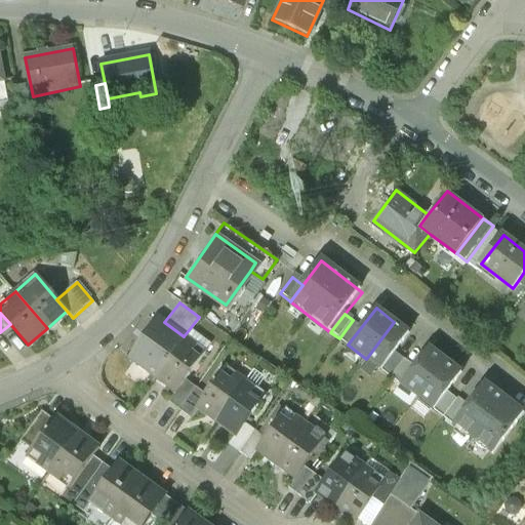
[(129,356),(156,375),(184,336),(164,322),(157,317),(129,356)]
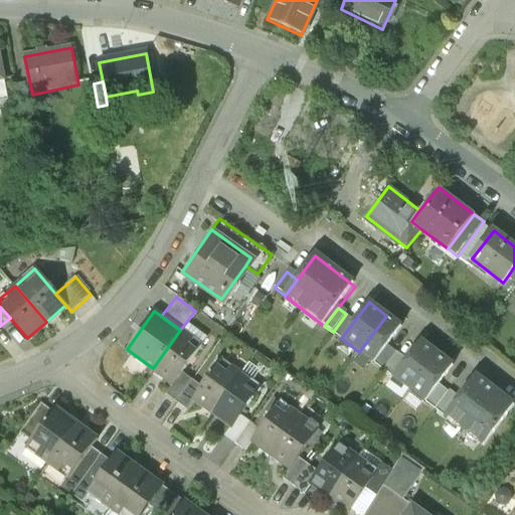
[(355,320),(346,314),(333,332),(341,338),(355,320)]
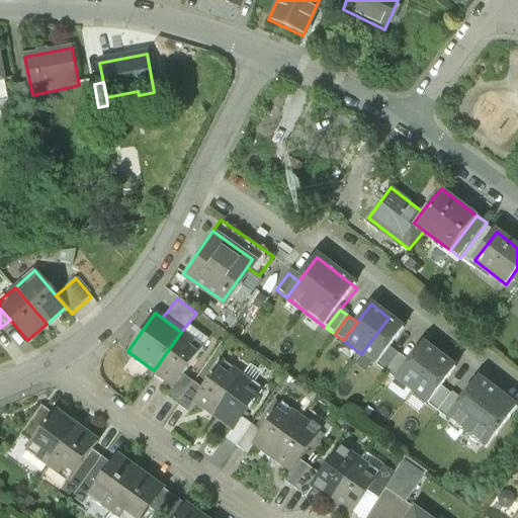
[(407,332),(389,318),(361,354),(379,368),(394,349),(407,332)]
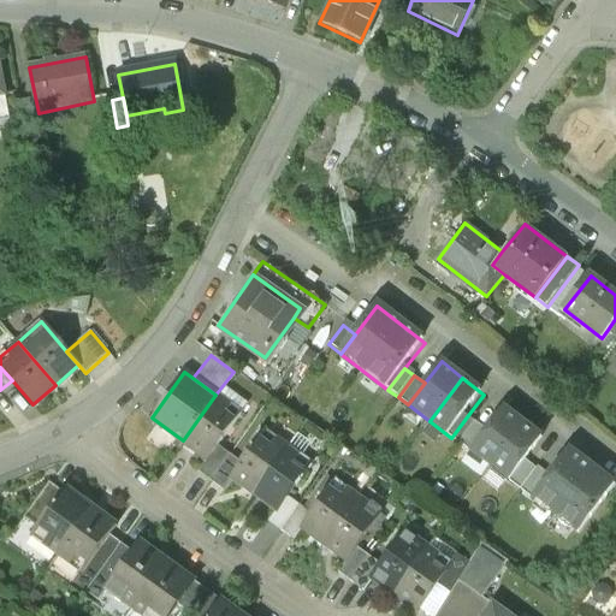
[(241,413),(215,395),(183,440),(207,458),(217,444),(241,413)]
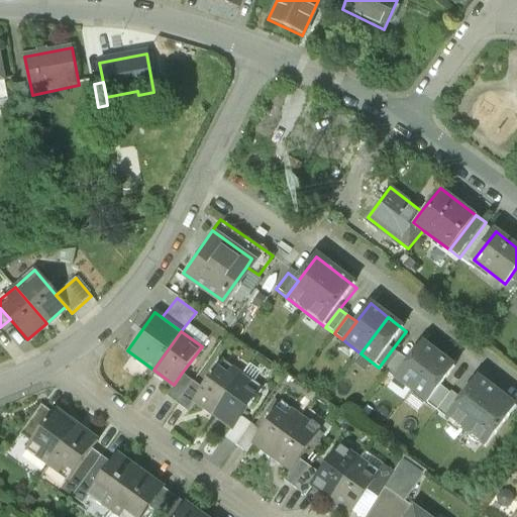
[(394,380),(412,393),(439,356),(422,343),(408,360),(394,380)]
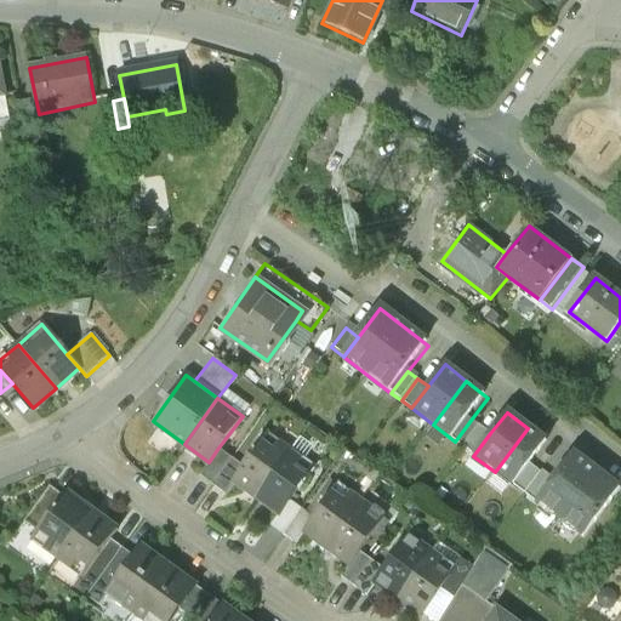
[(455,442),(463,449),(482,426),(472,419),(455,442)]
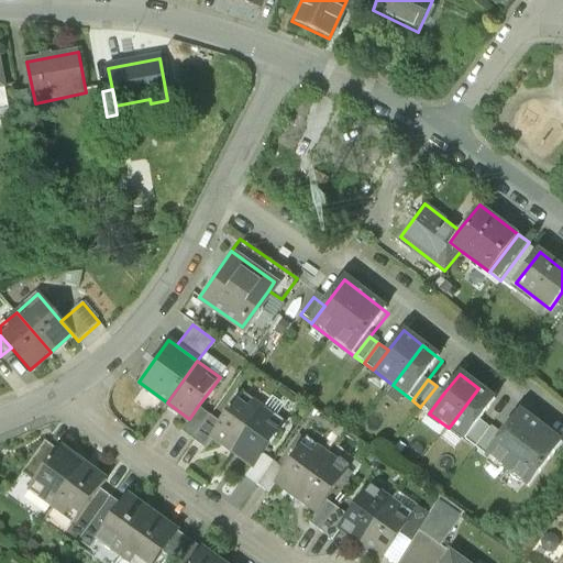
[(444,393),(437,386),(420,407),(429,414),(444,393)]
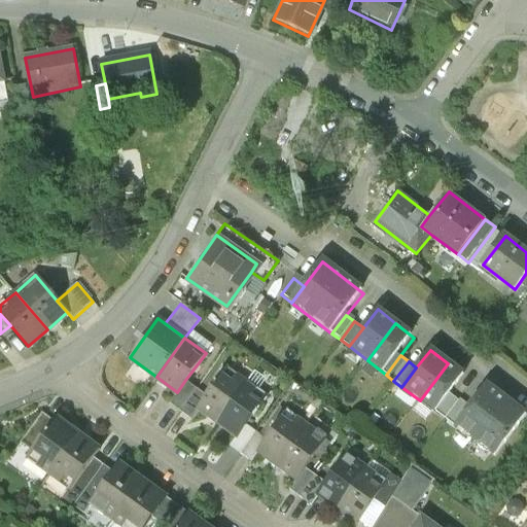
[(466,377),(448,363),(420,400),(437,415),(452,396),(466,377)]
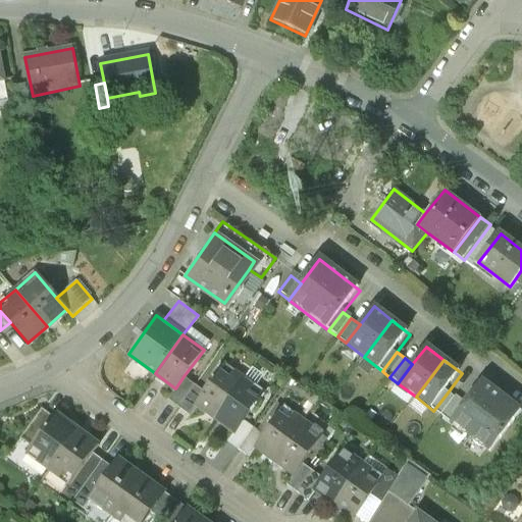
[(197,404),(216,418),(245,379),(225,365),(205,392),(197,404)]
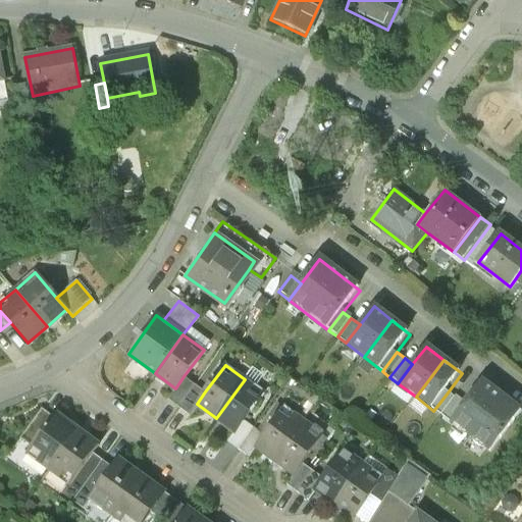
[(168,398),(178,405),(194,383),(184,376),(175,388),(168,398)]
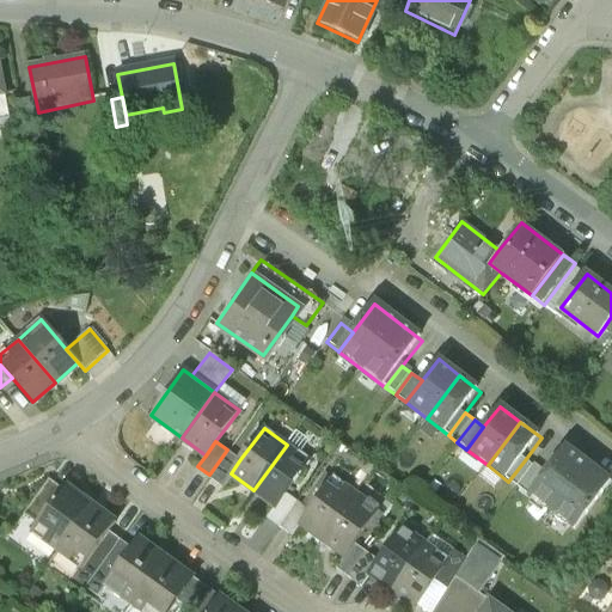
[(307,460),(287,445),(254,490),(274,506),(285,491),(307,460)]
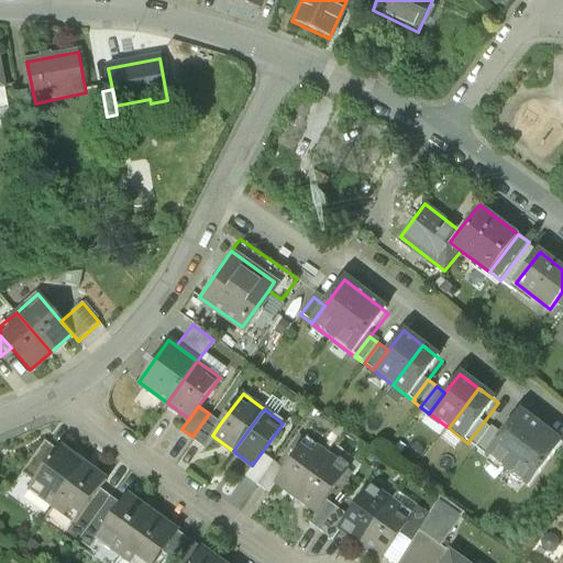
[(499,437),(485,456),(523,485),(556,441),(518,412),(499,437)]
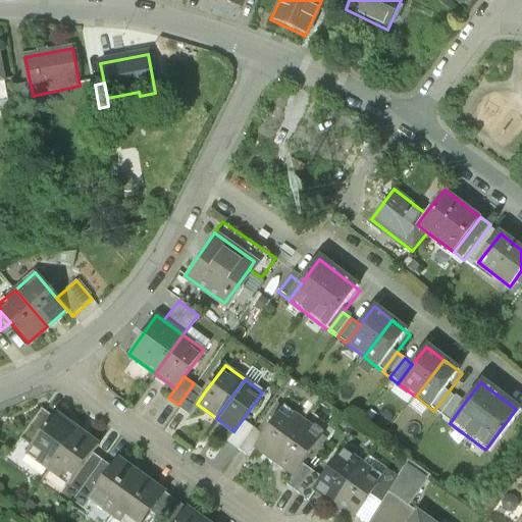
[(205,392),(194,383),(178,405),(190,414),(197,404),(205,392)]
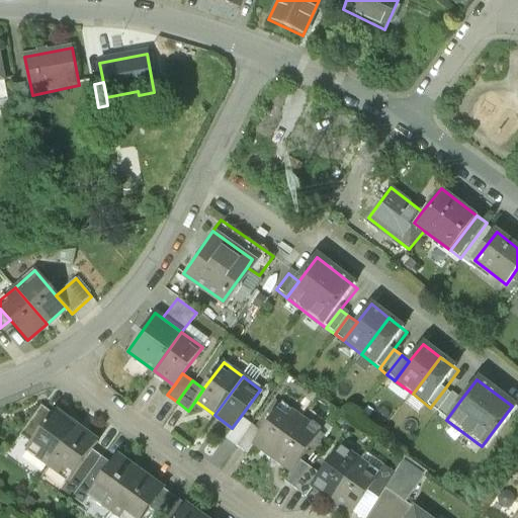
[(430,408),(438,413),(451,396),(444,390),(430,408)]
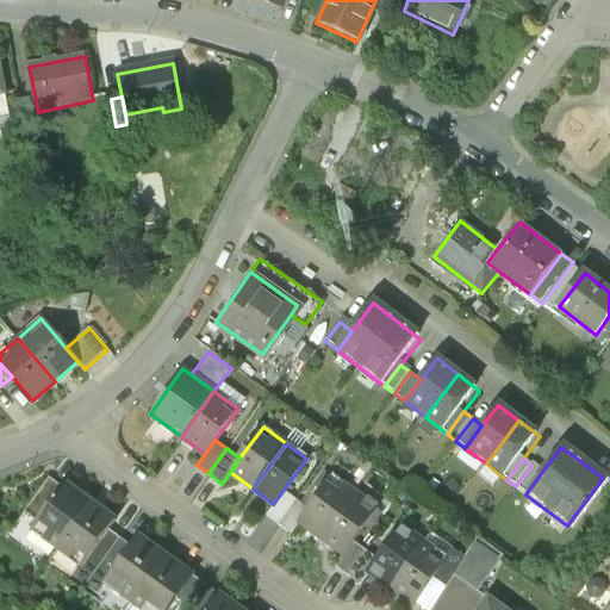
[(541,473),(531,466),(516,486),(526,495),(541,473)]
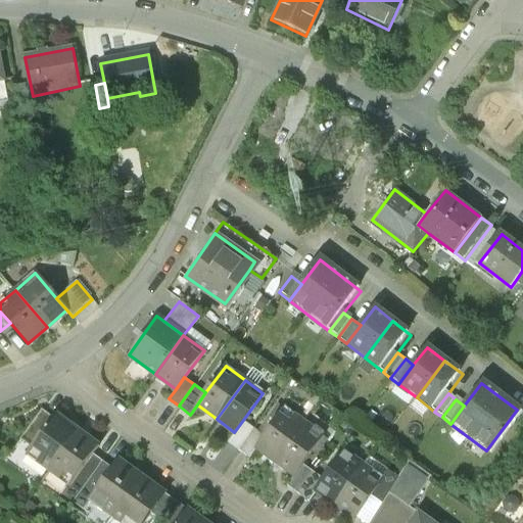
[(50,415),(40,408),(18,438),(29,445),(50,415)]
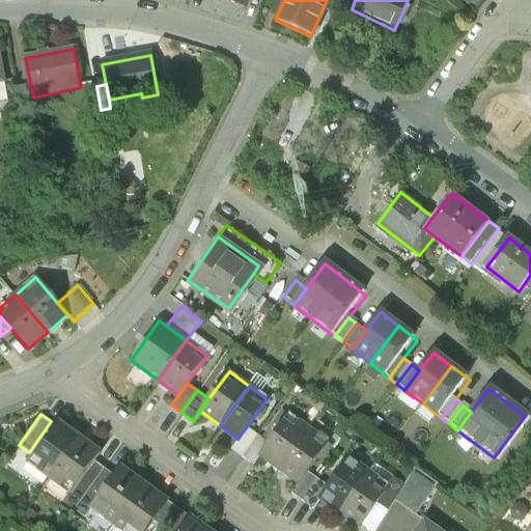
[(260,454),(279,468),(309,428),(289,414),(269,442),(260,454)]
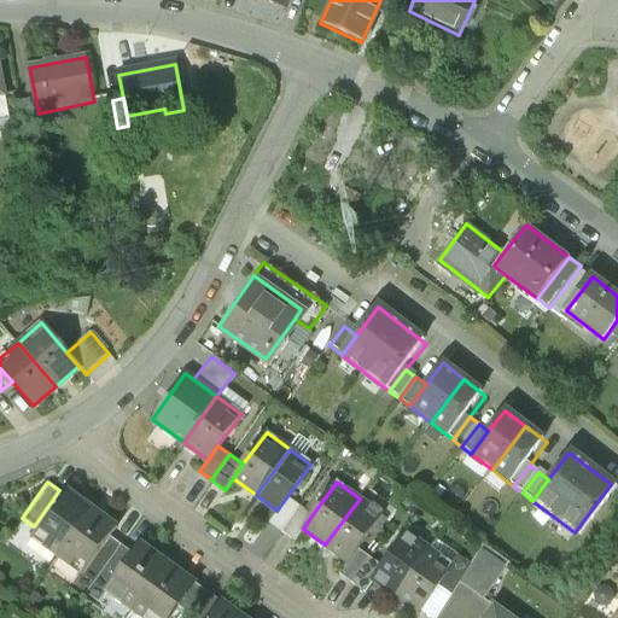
[(33,535),(57,553),(91,507),(66,489),(33,535)]
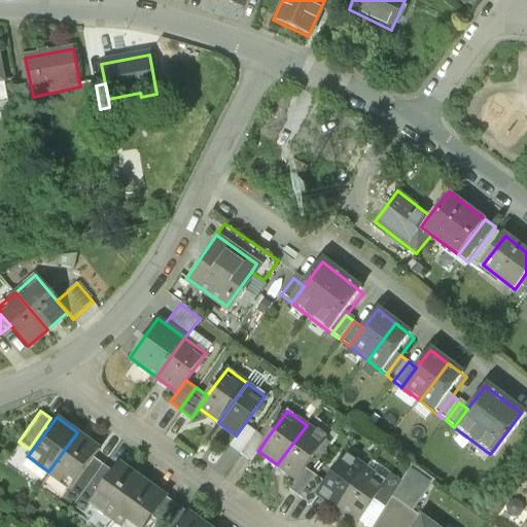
[(230,446),(240,453),(255,430),(245,423),(236,435),(230,446)]
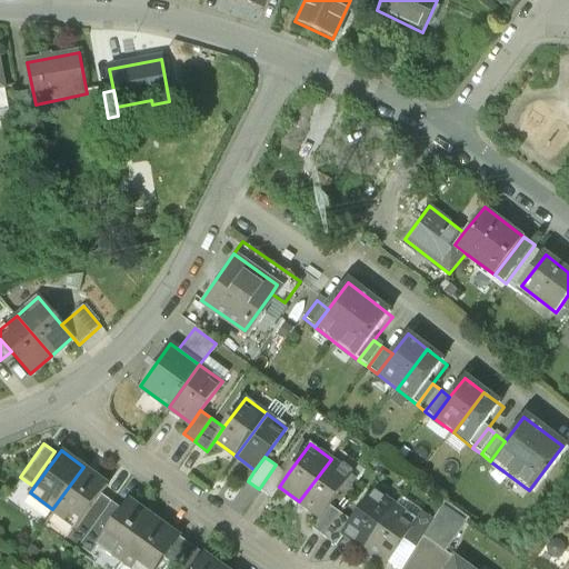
[(350,473),(331,459),(299,501),(319,517),(329,503),(350,473)]
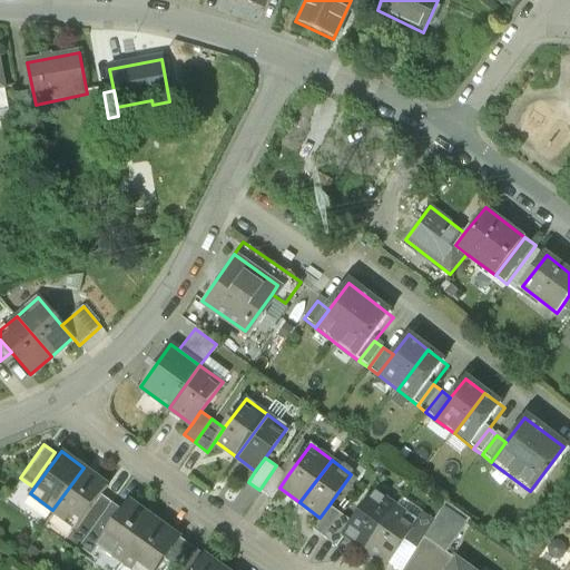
[(288,474),(276,465),(259,490),(271,499),(279,488),(288,474)]
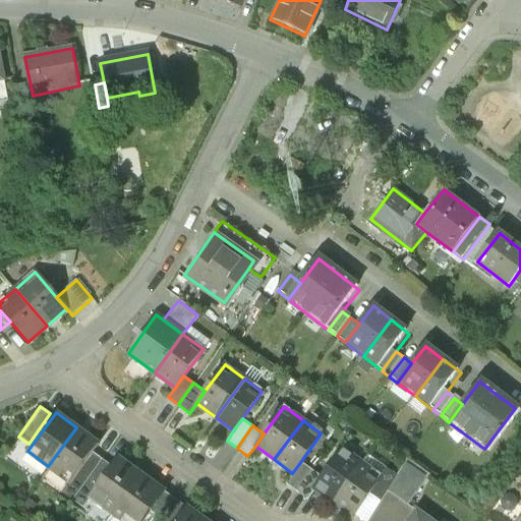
[(98,443),(76,427),(48,466),(69,481),(92,451),(98,443)]
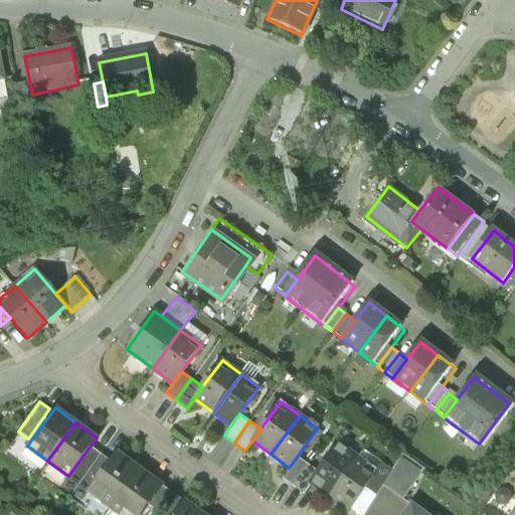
[(310,483),(329,497),(359,458),(339,443),(319,471),(310,483)]
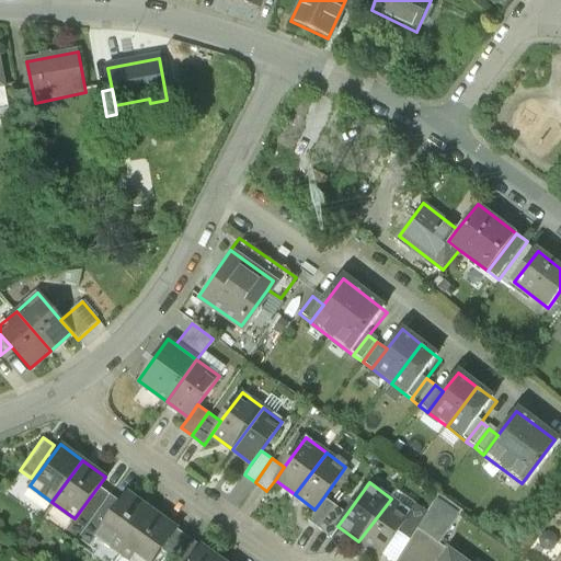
[(109,493),(99,485),(75,518),(84,526),(87,524),(109,493)]
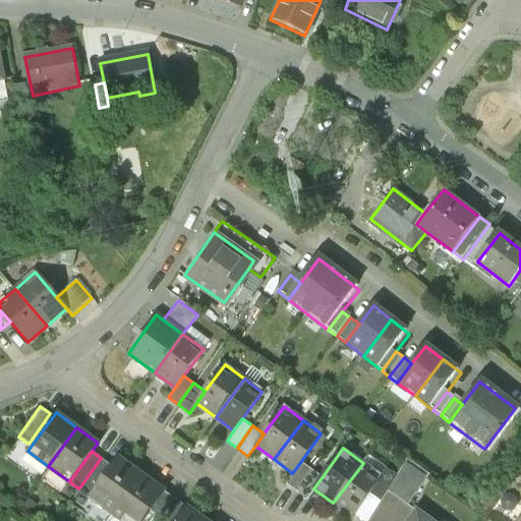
[(90,497),(113,513),(141,474),(118,457),(112,466),(92,495),(90,497)]
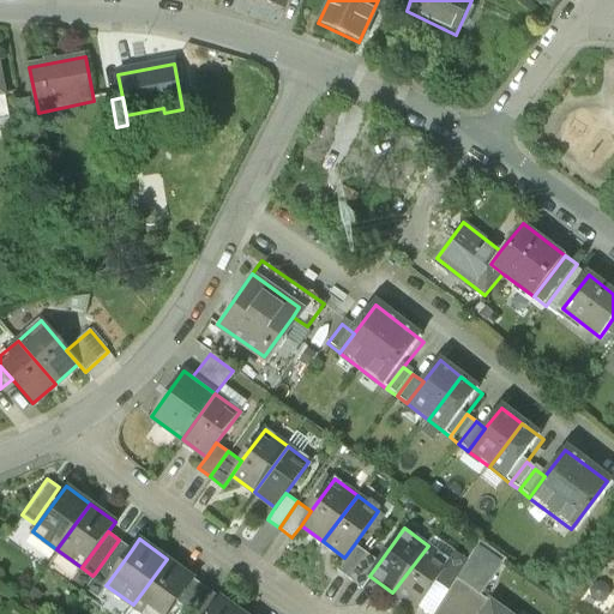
[(505,558),(477,539),(467,559),(457,577),(480,594),(505,558)]
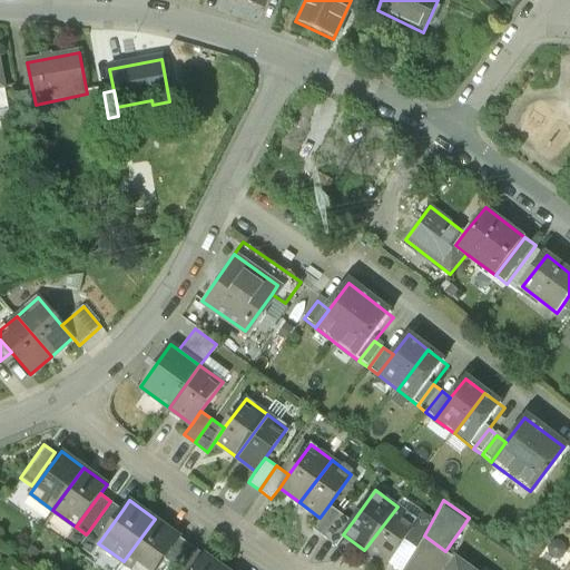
[(123,510),(110,501),(88,532),(100,541),(123,510)]
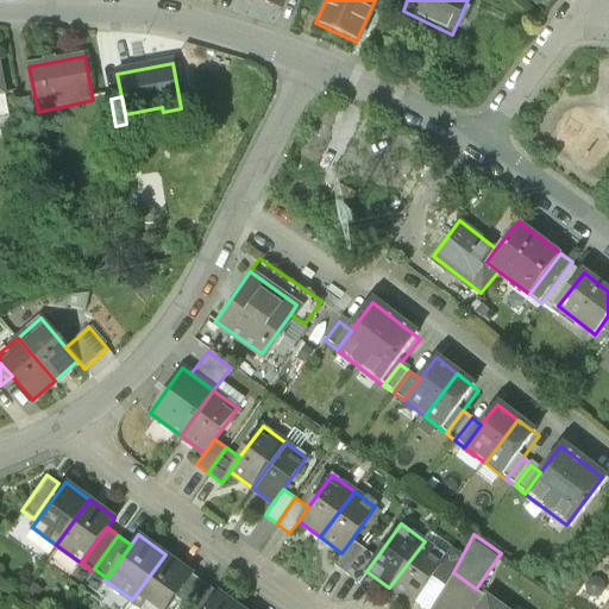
[(333,564),(345,573),(364,547),(352,539),(341,553),(333,564)]
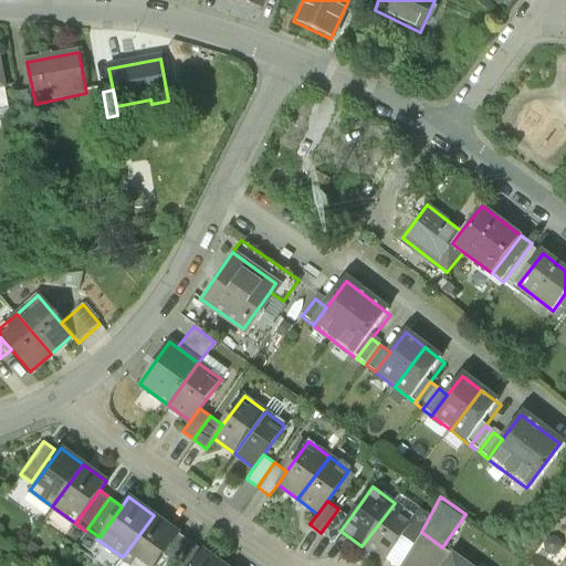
[(413,516),(395,503),(362,546),(381,561),(400,534),(413,516)]
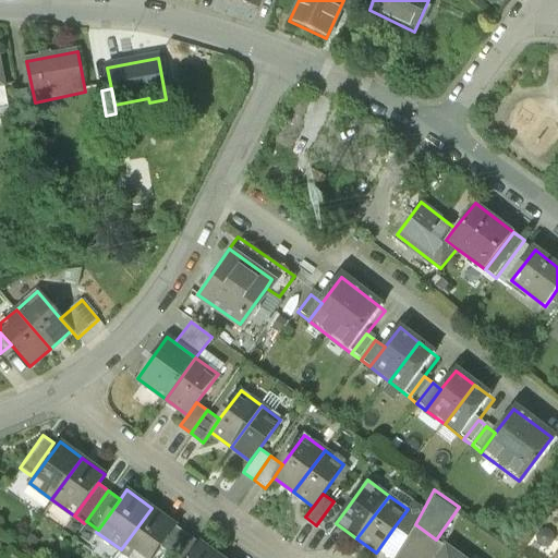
[(346,510),(334,501),(316,525),(328,534),(336,523),(346,510)]
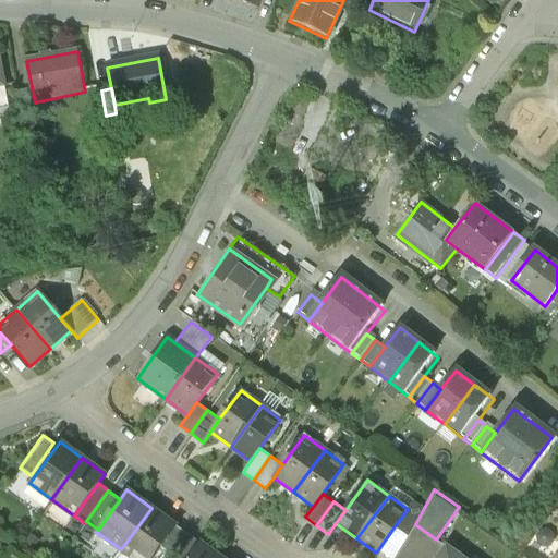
[(408,509),(395,526),(407,535),(415,524),(424,508),(414,501),(408,509)]
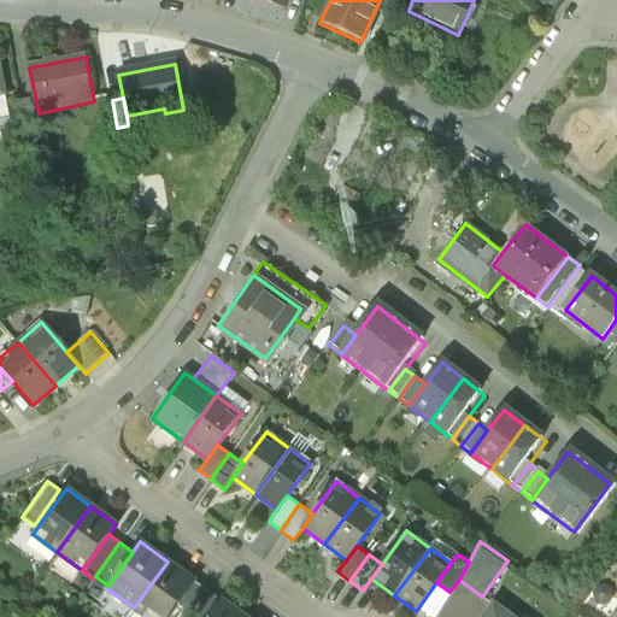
[(194,581),(168,562),(134,607),(146,616),(168,616),(177,604),(194,581)]
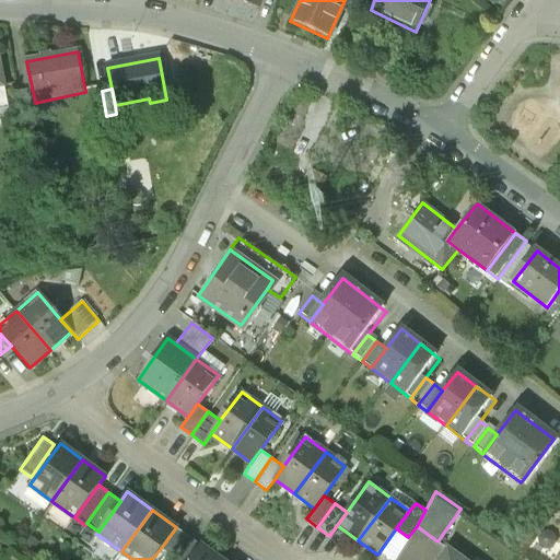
[(161,548),(171,556),(186,534),(176,527),(161,548)]
